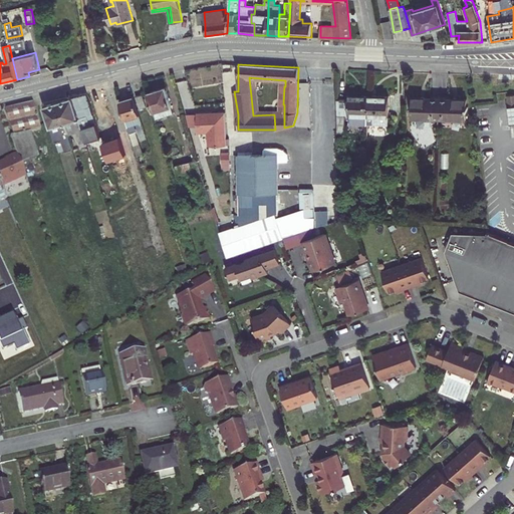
[(157,89),(148,92),(156,118),(174,112),(167,89),(158,92),(157,89)]
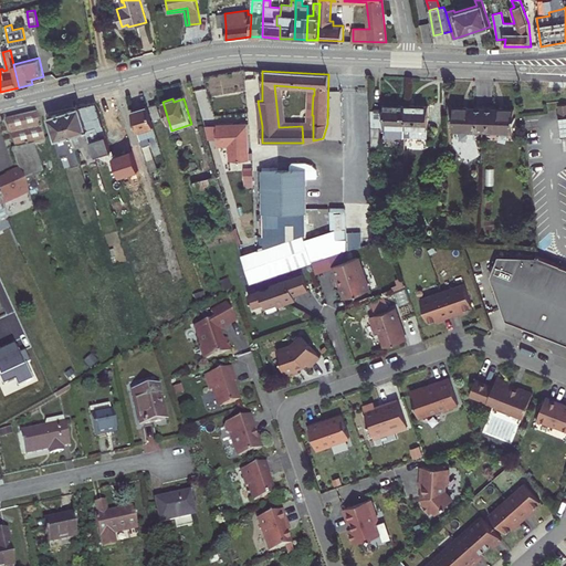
[(102,146),(108,145),(96,103),(80,107),(90,140),(98,137),(102,146)]
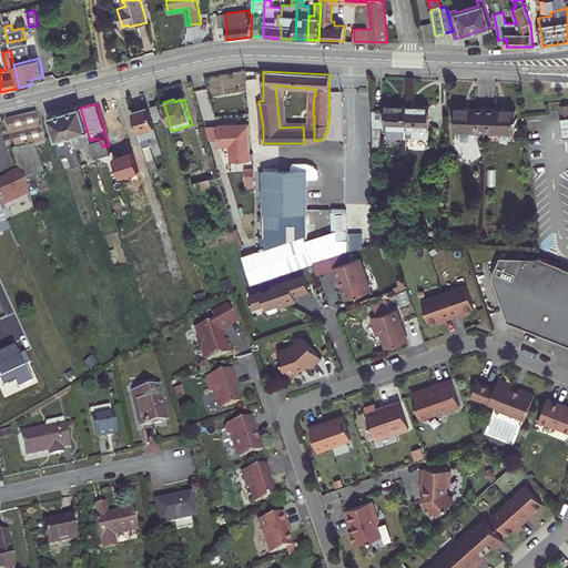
[(158,104),(150,105),(154,119),(161,117),(158,104)]
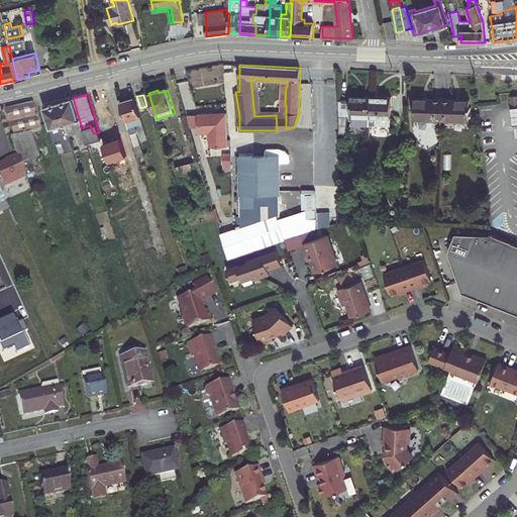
[(353,122),(370,123),(371,95),(351,95),(351,99),(338,99),(339,133),(346,133),(347,116),(354,116),(353,122)]
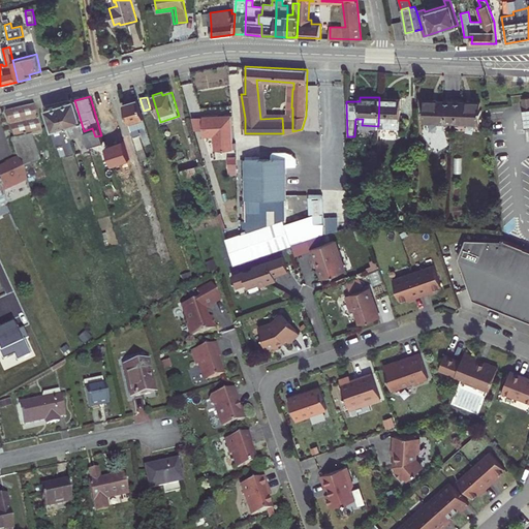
[(400,98),(379,97),(378,126),(400,127),(400,98)]
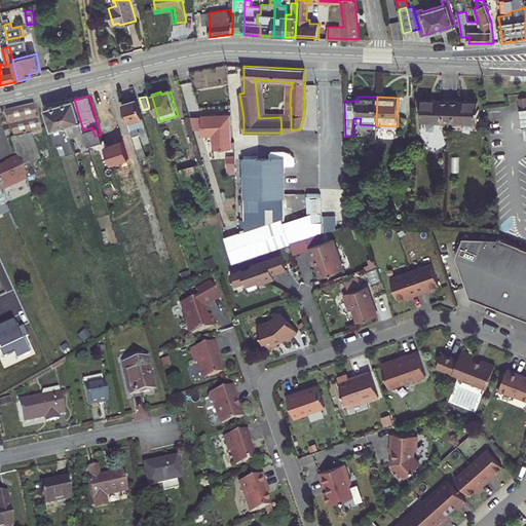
[(137,99),(122,103),(130,128),(141,159),(146,157),(136,126),(145,124),(137,99)]
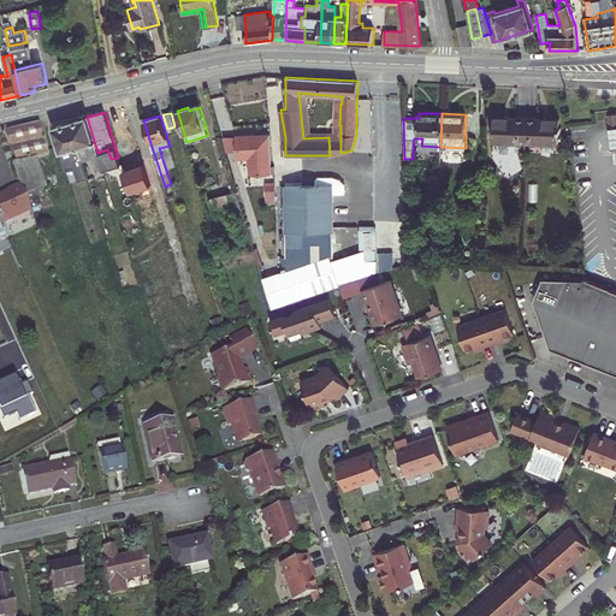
[(98,153),(87,117),(70,122),(82,161),(90,158),(94,169),(102,166),(98,153)]
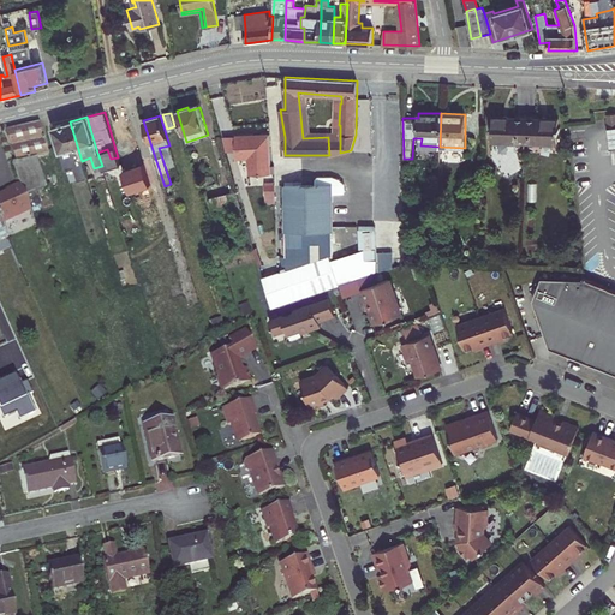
[(491,142),(524,143),(525,118),(493,117),(491,125),(490,125),(490,130),(491,130),(491,142)]
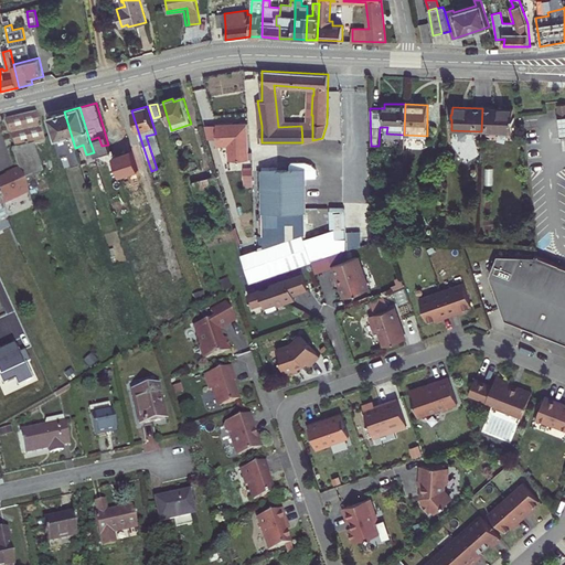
[(513,110),(482,108),(481,131),(512,132),(512,121),(514,121),(514,118),(512,118),(513,110)]
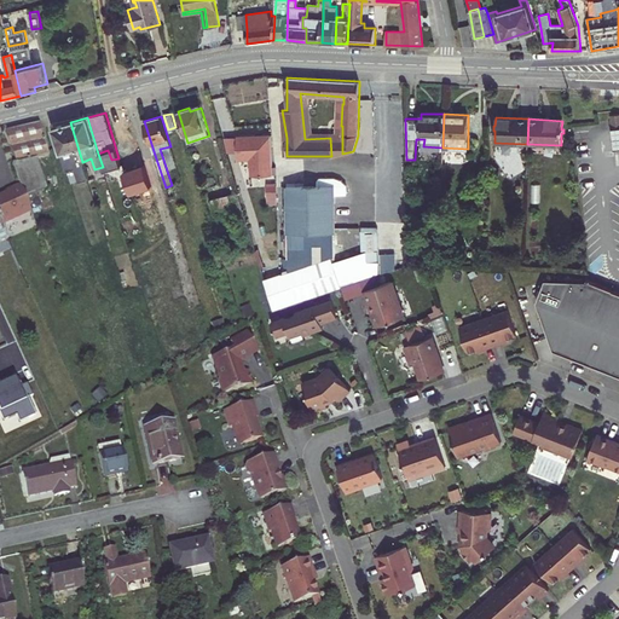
[(82,162),(70,122),(52,128),(67,172),(77,168),(81,183),(82,183),(88,180),(82,162)]
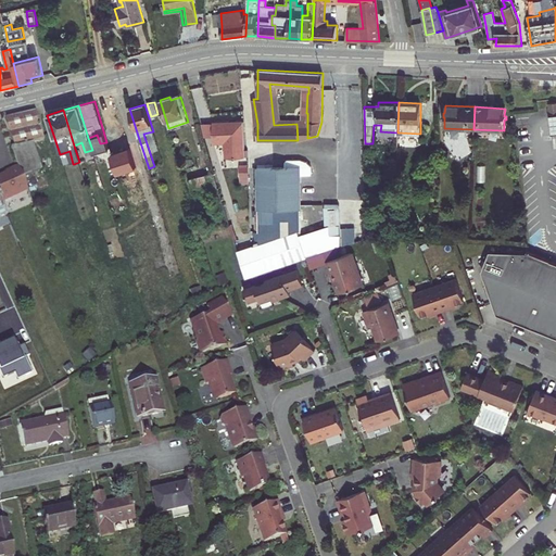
[(32,143),(43,140),(35,112),(2,118),(14,147),(32,143)]
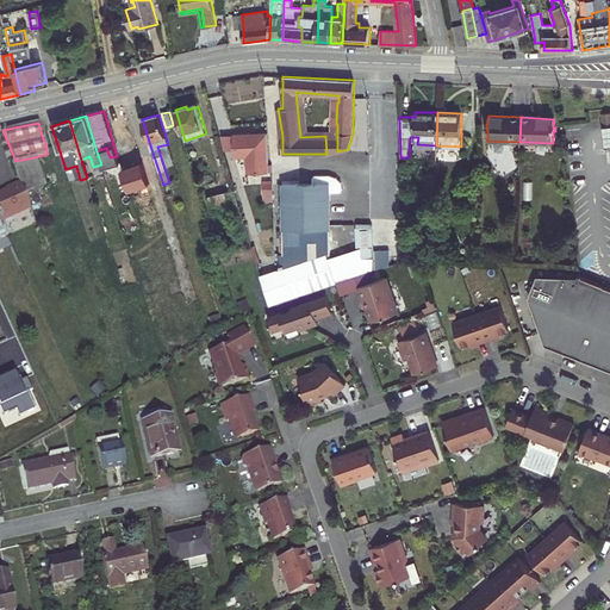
[(272,172),(268,132),(260,134),(260,135),(253,136),(253,134),(236,135),(237,156),(249,156),(249,163),(250,163),(250,173),(272,172)]
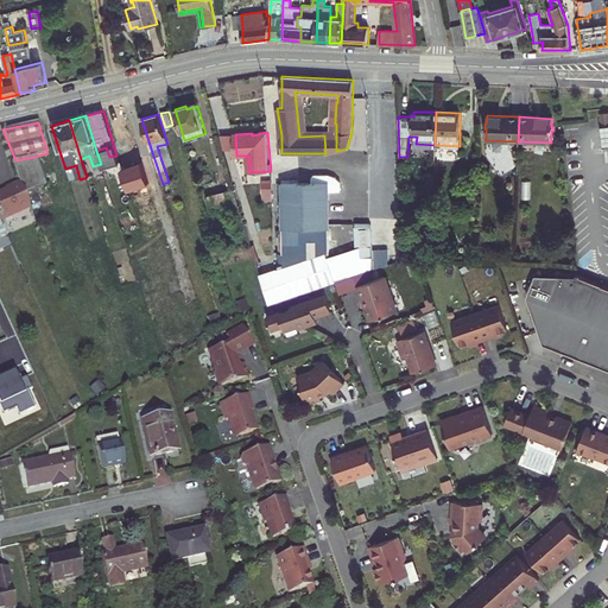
[(336,135),(324,135),(325,153),(336,151),(336,135)]
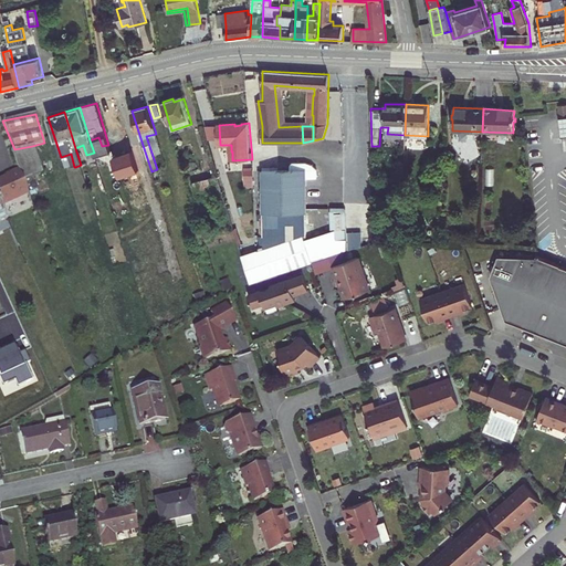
[(108,145),(102,146),(104,157),(112,155),(108,145)]
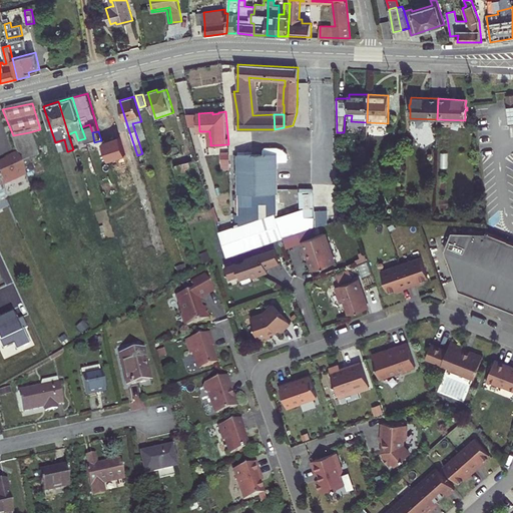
[(20,162),(38,155),(29,132),(13,135),(10,135),(16,152),(20,162)]
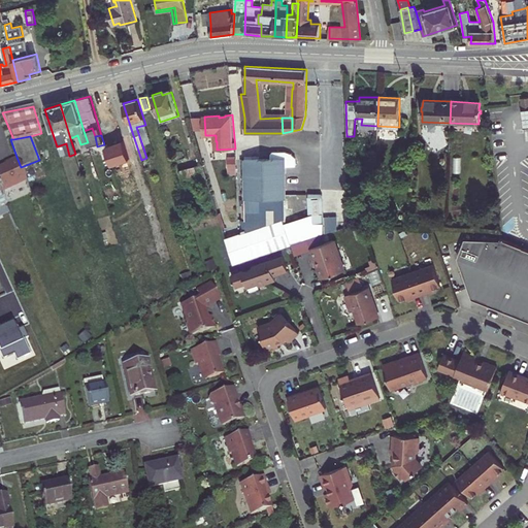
[(88,142),(80,144),(83,151),(90,149),(88,142)]
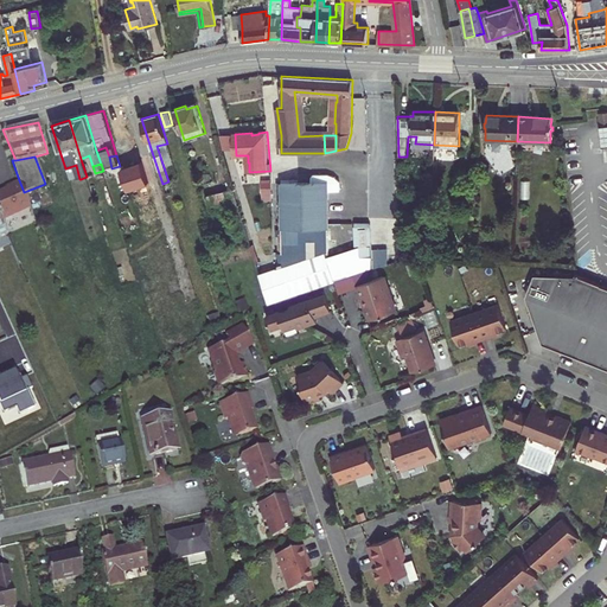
[(292,295),(336,281),(325,253),(328,253),(328,192),(340,192),(340,181),(336,176),(328,174),(321,174),(321,181),(291,181),(281,181),(282,229),(278,229),(278,235),(282,235),(282,253),(278,253),(283,269),(292,295)]
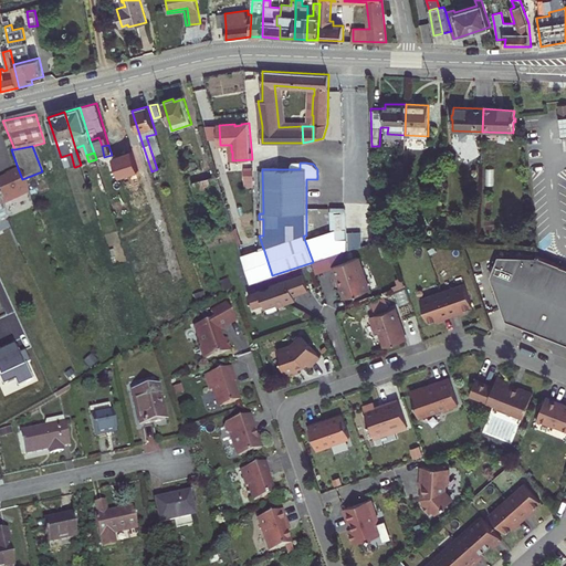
[(22,179),(18,168),(4,175),(6,178),(0,179),(0,205),(28,192),(22,179)]
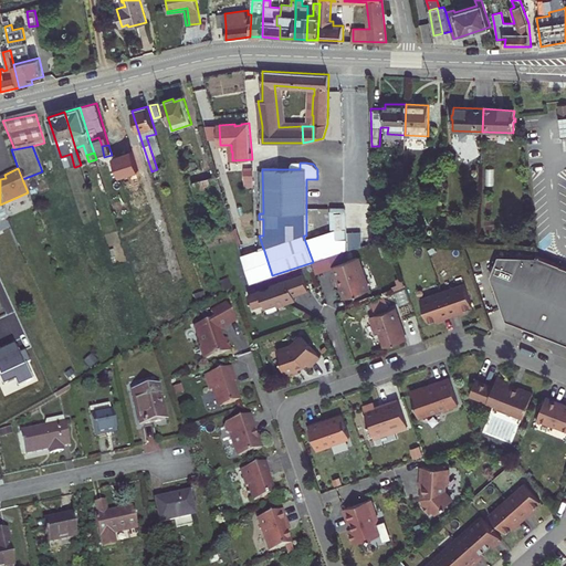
[(243,187),(253,188),(253,168),(244,168),(243,187)]
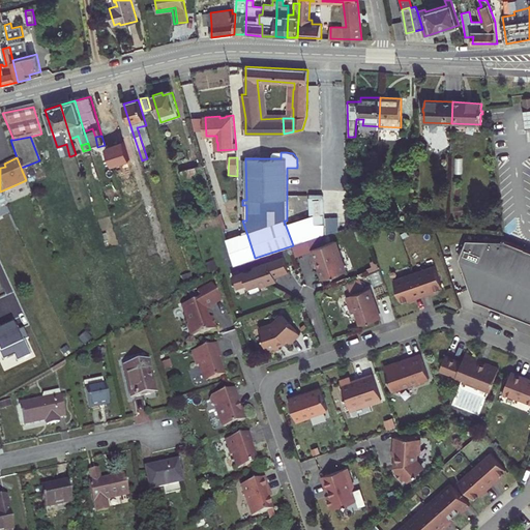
[(28,184),(45,177),(39,160),(21,168),(26,180),(28,184)]
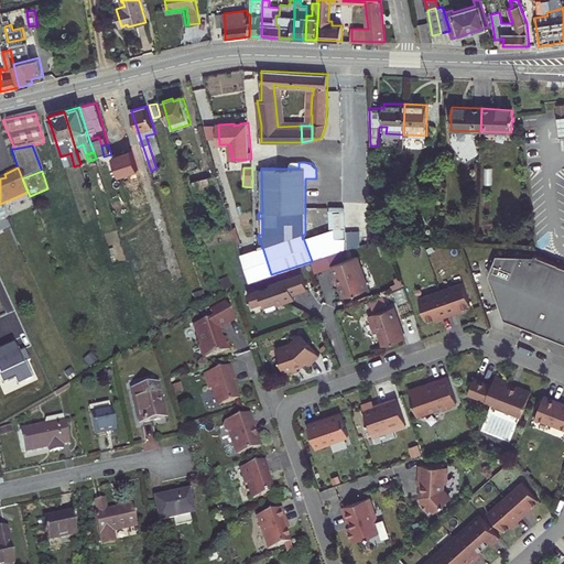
[(214,194),(221,192),(217,175),(192,182),(194,191),(212,185),(214,194)]
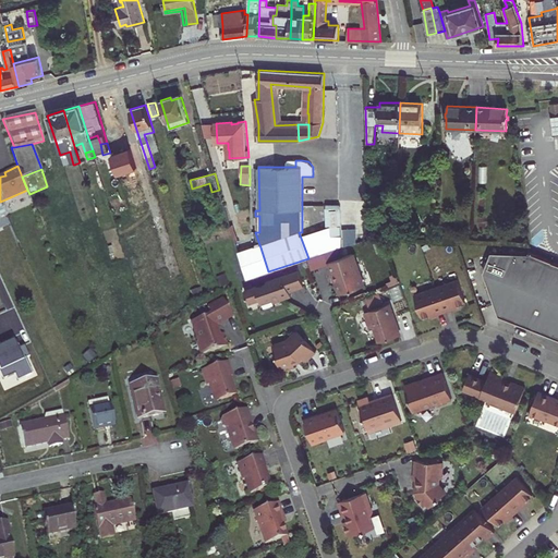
[(61,222),(46,228),(51,241),(67,234),(61,222)]
